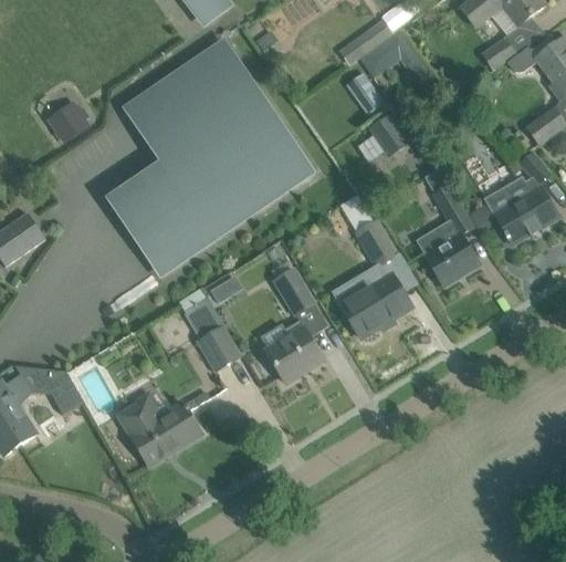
[(195,0),(212,23),(233,7),(228,0),(195,0)]
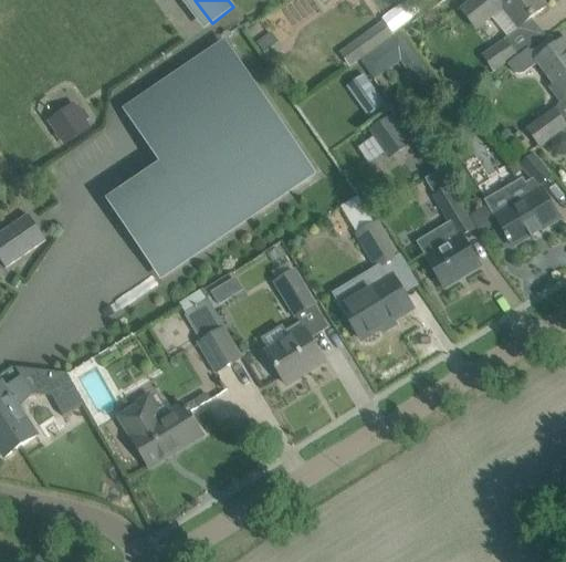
[(471,0),(469,2),(460,9),(474,28),(491,14),(493,12),(502,4),(520,25),(530,18),(532,16),(534,13),(546,3),(543,0),(471,0)]
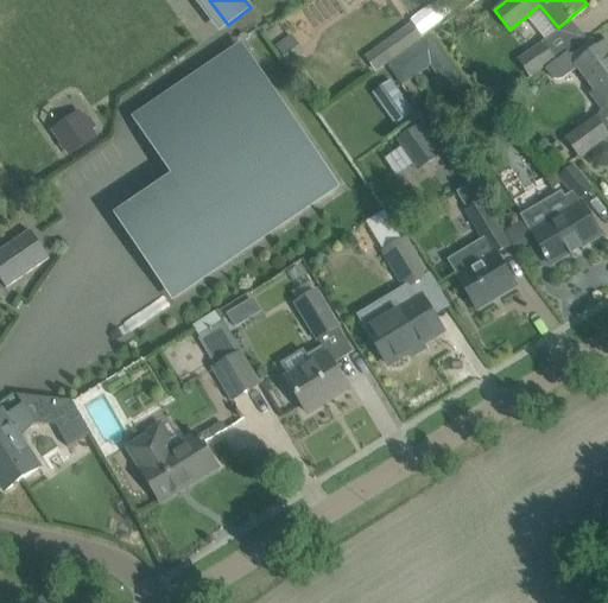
[(423,36),(411,20),(366,52),(377,68),(386,61),(423,36)]
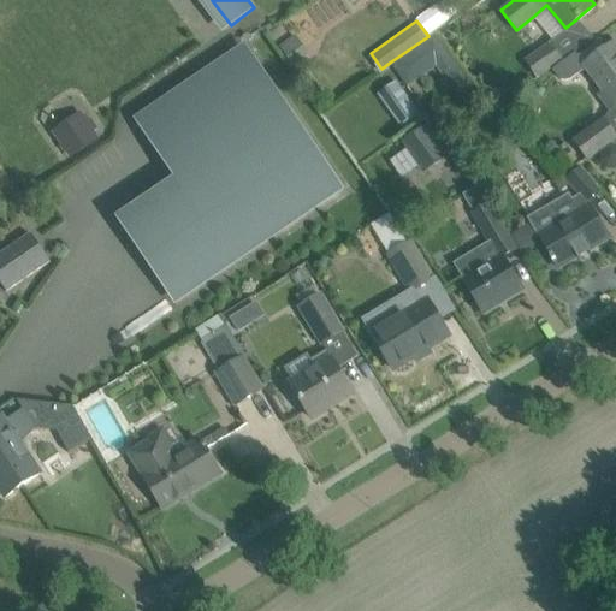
[(471,78),(437,30),(428,36),(391,61),(404,81),(436,59),(456,88),(471,78)]
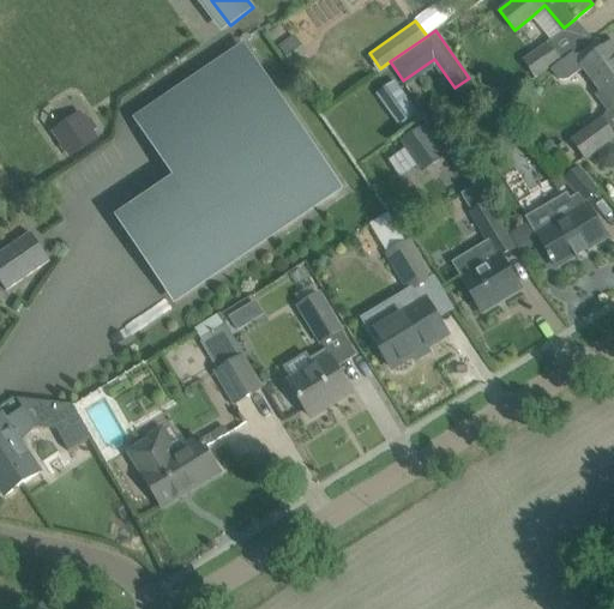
[(533,74),(560,56),(546,36),(519,55),(533,74)]
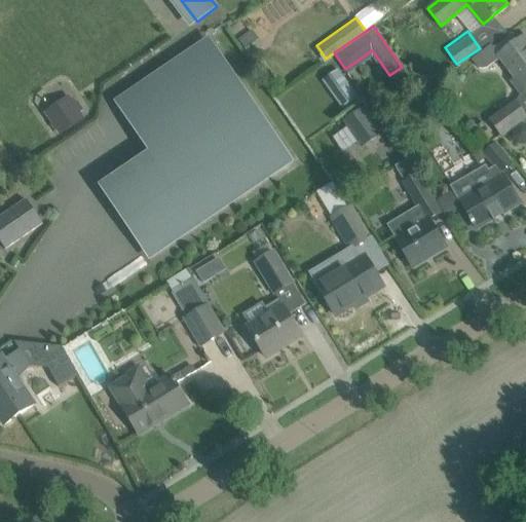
[(514,73),(508,78),(519,95),(525,89),(525,88),(525,40),(523,36),(518,39),(513,31),(494,45),(492,42),(472,58),(480,66),(485,66),(489,65),(500,56),(514,73)]
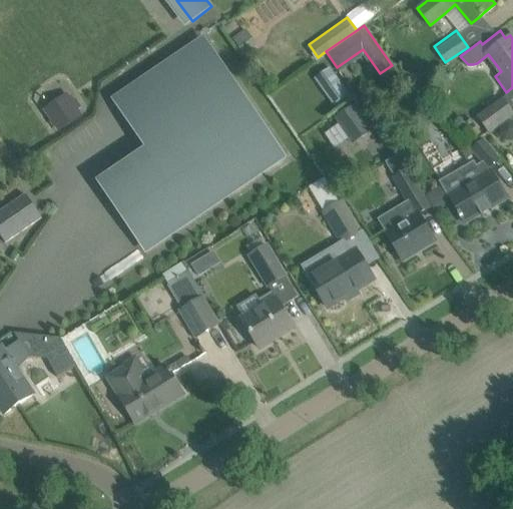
[(148,245),(149,246),(284,154),(203,37),(120,94),(152,142),(104,175),(109,181),(151,243),(148,245)]
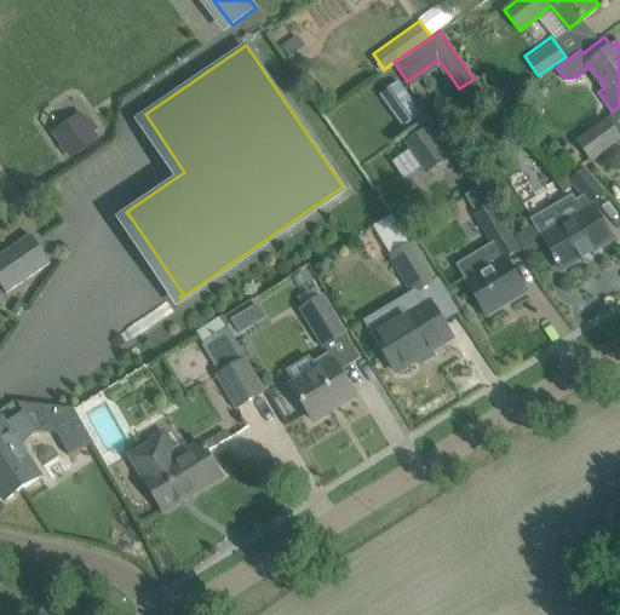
[(399,79),(383,91),(407,126),(424,114),(399,79)]
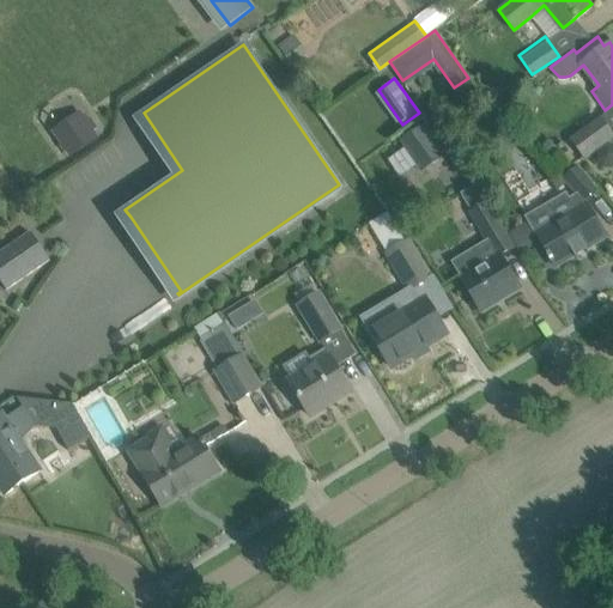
[(83,111),(67,122),(74,133),(61,140),(73,157),(101,138),(95,129),(98,127),(92,119),(89,121),(83,111)]
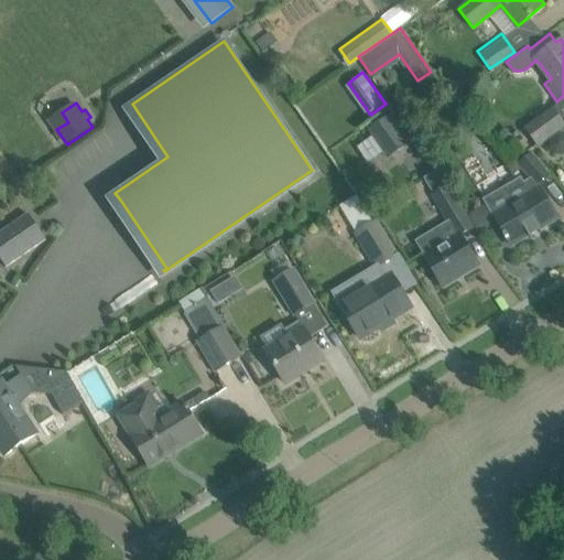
[(534,142),(563,122),(551,103),(521,124),(534,142)]
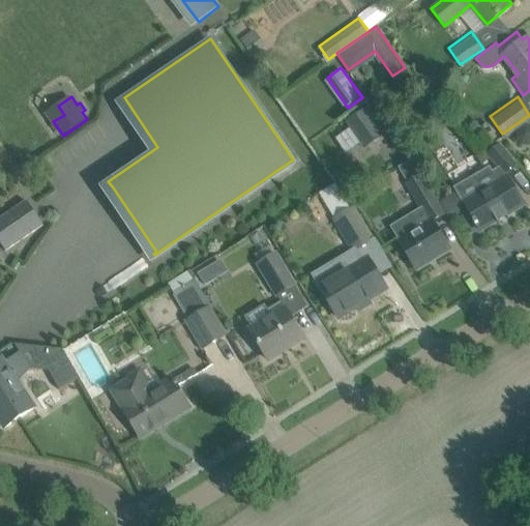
[(370,105),(350,119),(369,145),(388,132),(370,105)]
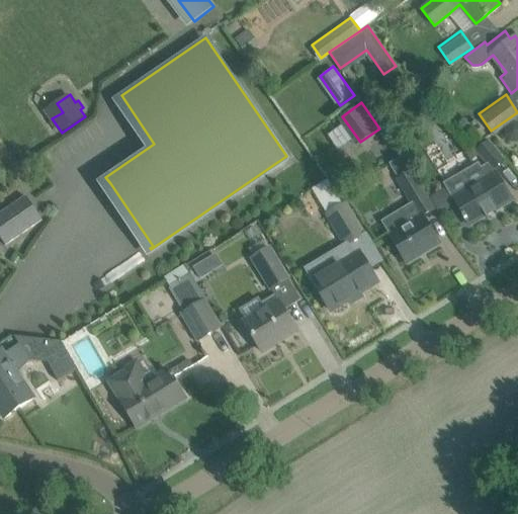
[(487,137),(472,149),(486,164),(490,169),(494,166),(505,157),(487,137)]
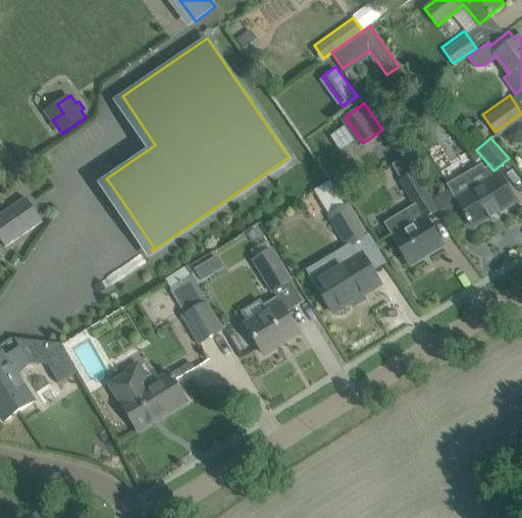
[(453,197),(436,206),(442,215),(461,204),(462,204),(468,214),(466,215),(469,220),(471,219),(474,224),(489,215),(488,213),(514,199),(515,200),(516,200),(506,183),(499,170),(498,167),(493,170),(489,165),(485,168),(482,163),(447,184),(454,197),(453,197)]
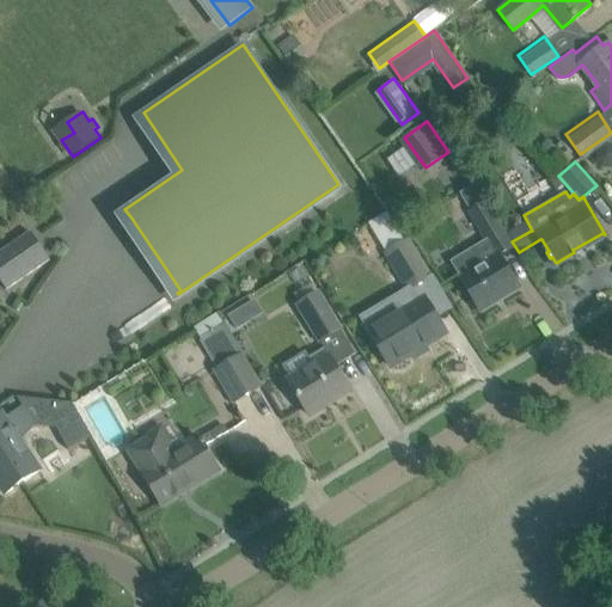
[(471,207),(469,208),(485,238),(502,227),(485,198),(471,207)]
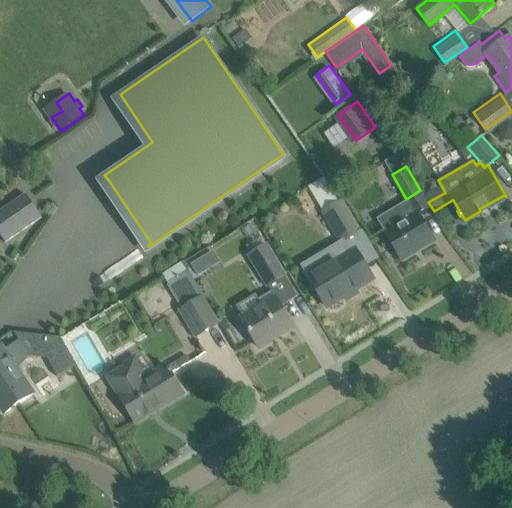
[(323,174),(307,184),(322,206),(319,208),(338,240),(339,241),(347,236),(361,228),(340,194),(337,196),(323,174)]
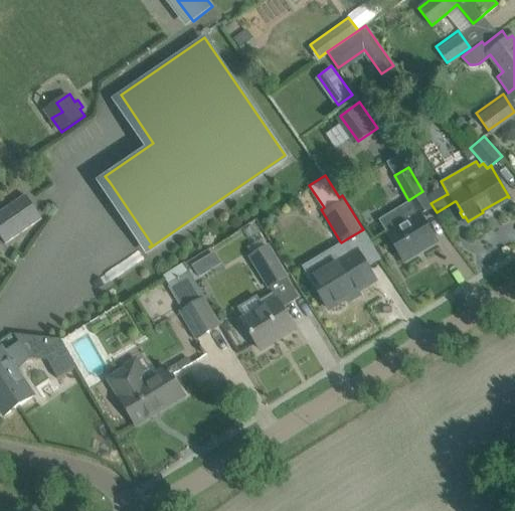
[(25,192),(2,208),(0,208),(0,234),(3,239),(39,215),(25,192)]
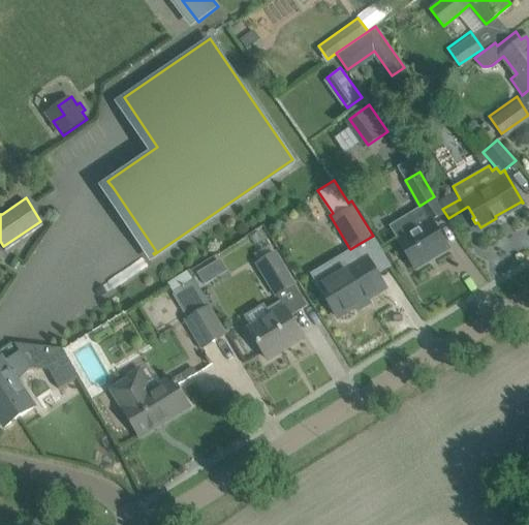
[(409,212),(390,223),(399,239),(405,249),(415,267),(449,246),(439,228),(433,218),(432,217),(426,208),(412,216),(409,212)]
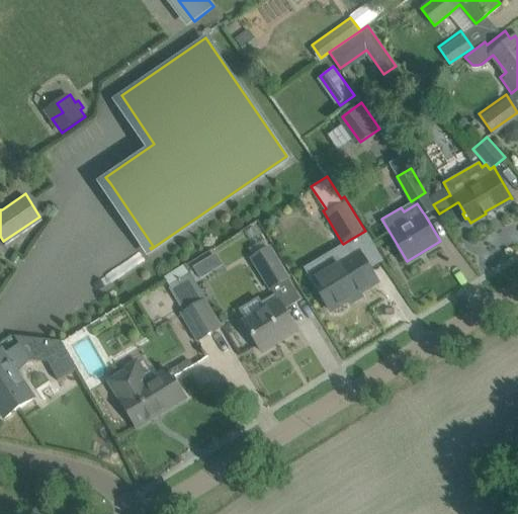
[(267,287),(288,275),(268,241),(248,254),(267,287)]
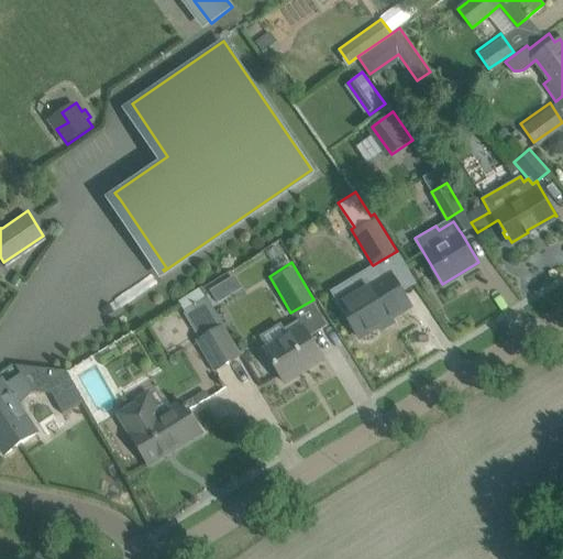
[(343,303),(342,304),(349,315),(361,333),(410,304),(398,285),(392,273),(389,274),(343,303)]
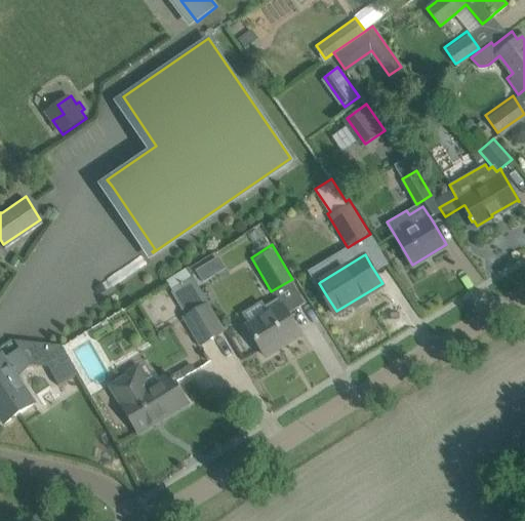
[(207,262),(196,269),(203,281),(214,274),(207,262)]
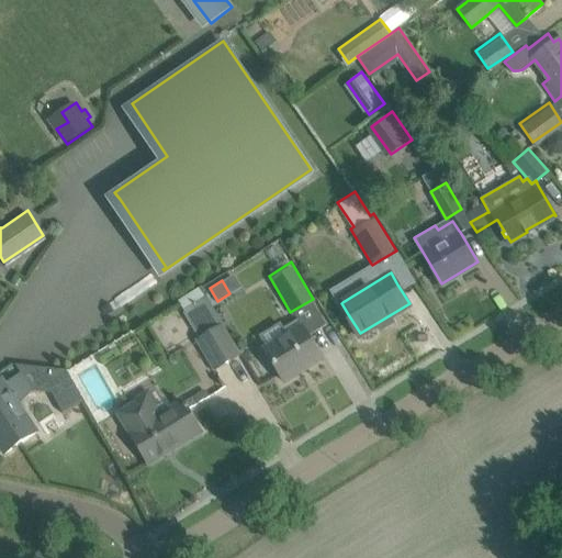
[(181,308),(205,293),(198,282),(175,297),(181,308)]
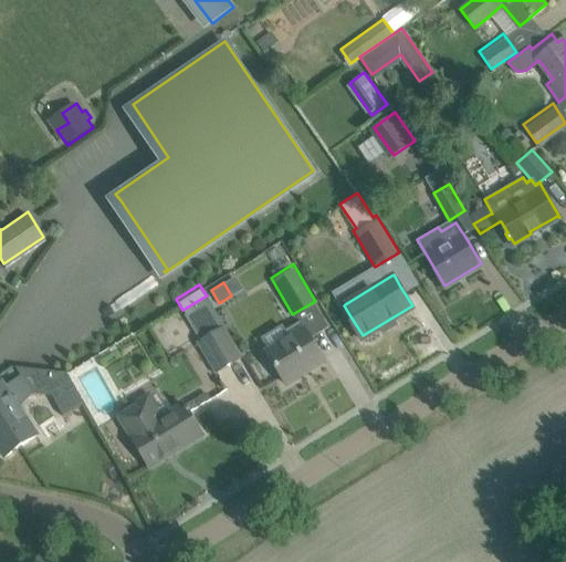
[(207,295),(182,310),(198,335),(222,322),(207,295)]
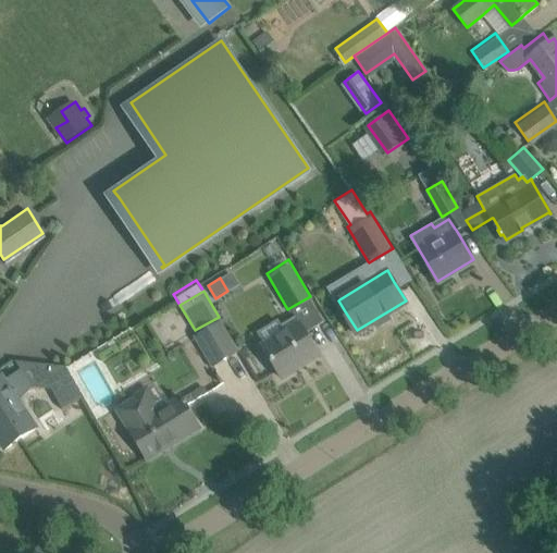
[(209,365),(237,348),(219,317),(195,330),(190,332),(209,365)]
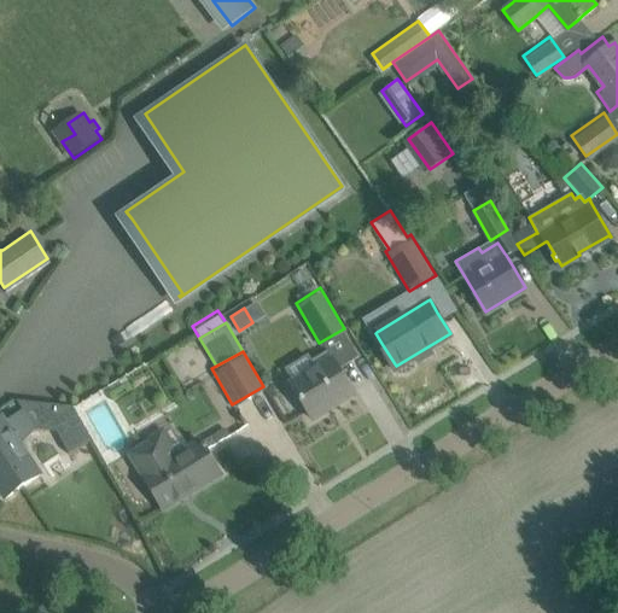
[(354,391),(342,371),(332,356),(292,381),(313,416),(354,391)]
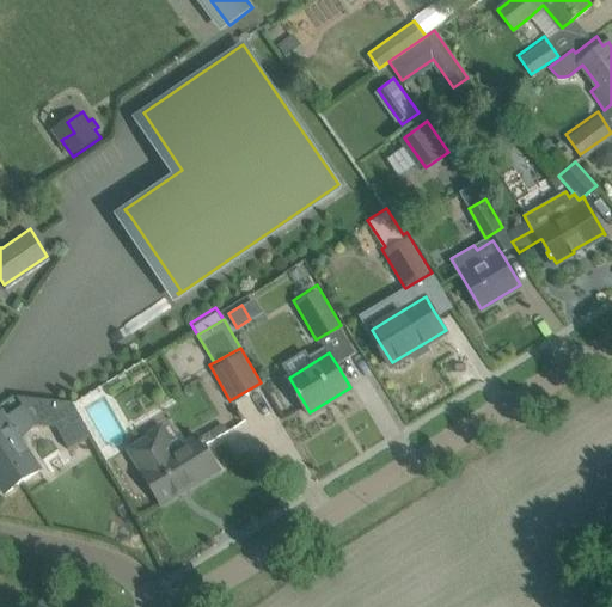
[(72,403),(16,396),(35,425),(55,428),(68,449),(91,436),(72,403)]
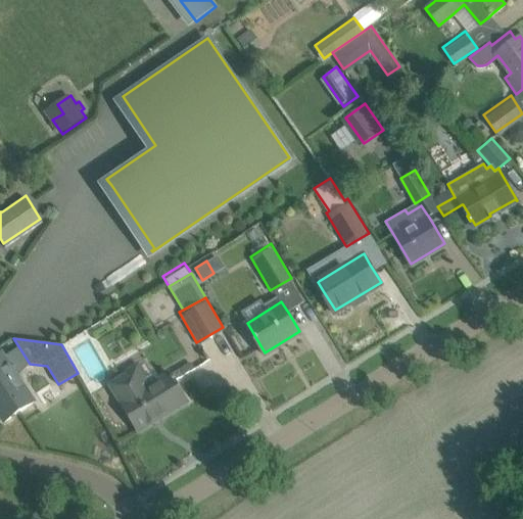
[(35,398),(2,350),(0,352),(0,413),(4,420),(35,398)]
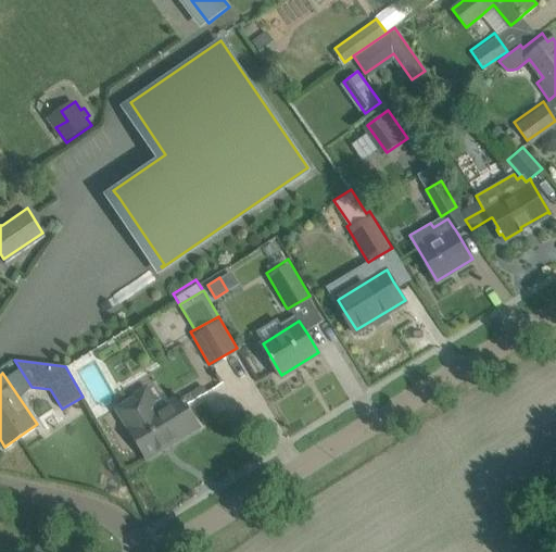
[(214,406),(230,399),(218,374),(185,390),(189,400),(206,391),(214,406)]
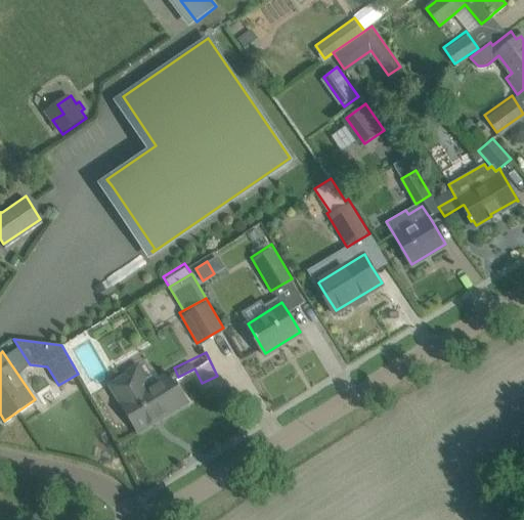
[(139,427),(171,407),(172,409),(187,400),(171,373),(151,384),(135,357),(125,364),(130,373),(113,384),(123,401),(122,402),(139,430),(140,429),(139,427)]
